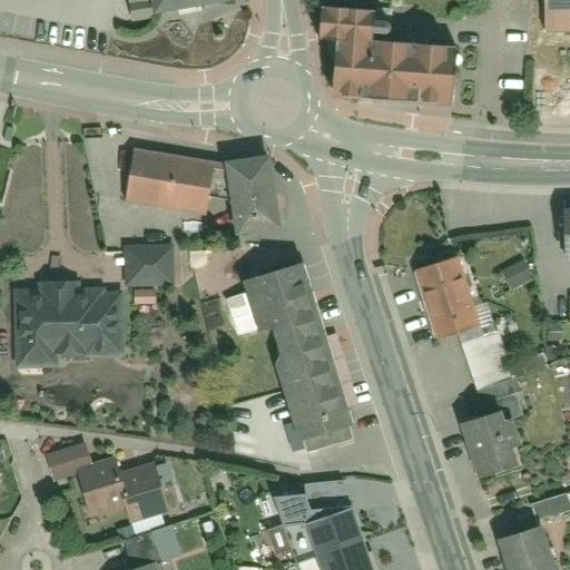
[(249,0),(160,0),(164,19),(252,5),(249,0)]
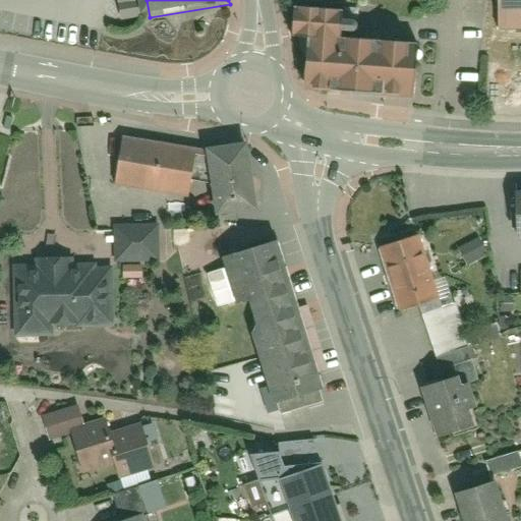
[(520,0),(498,0),(499,29),(520,27),(520,0)]
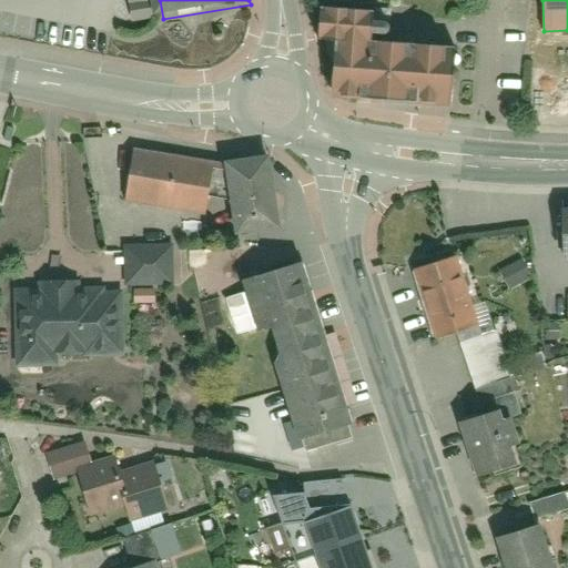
[(334,60),(332,97),(449,107),(454,48),(389,42),(387,23),(371,21),(368,11),(324,9),(323,23),(317,23),(316,52),(334,60)]
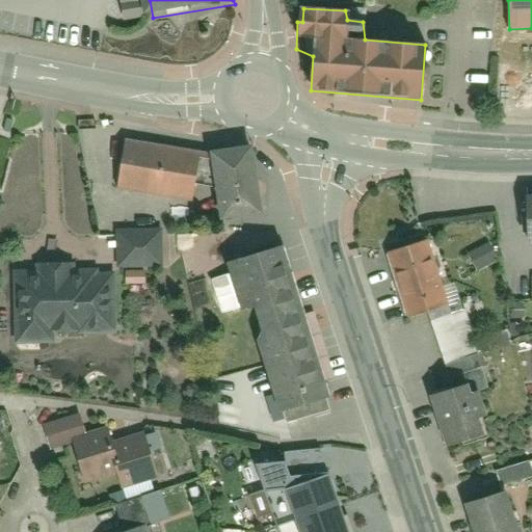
[(198,151),(127,138),(118,186),(190,198),(198,151)]
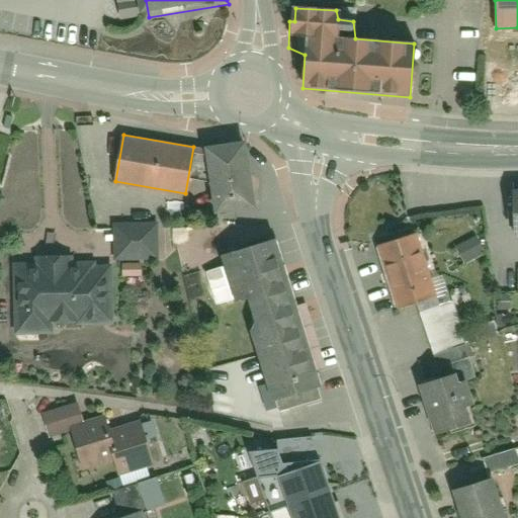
[(203,153),(217,213),(256,205),(243,145),(203,153)]
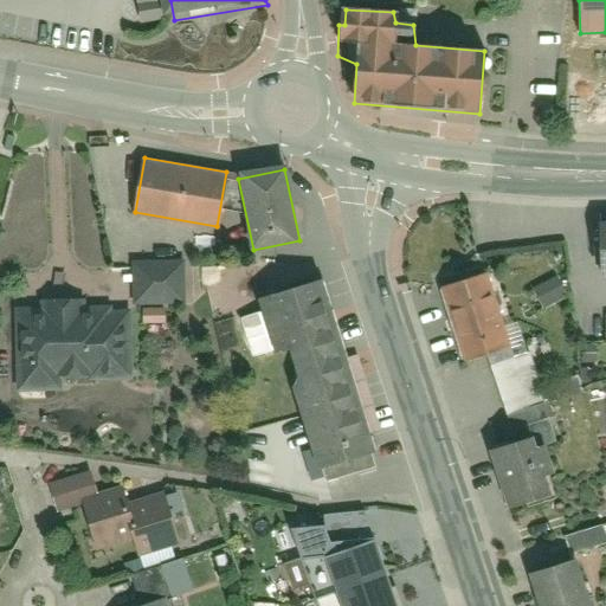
[(184,303),(184,259),(131,259),(131,302),(184,303)]
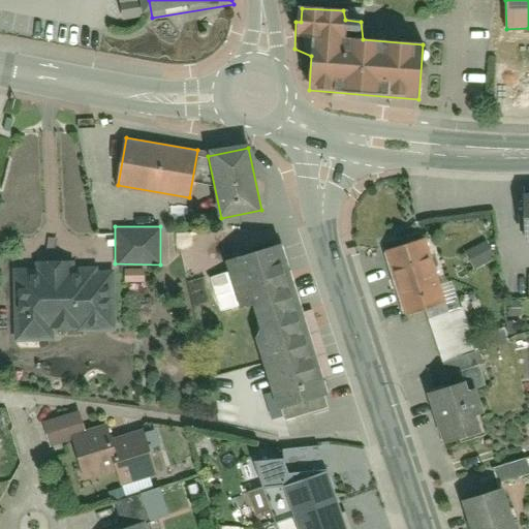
[(427,237),(391,249),(412,320),(449,308),(427,237)]
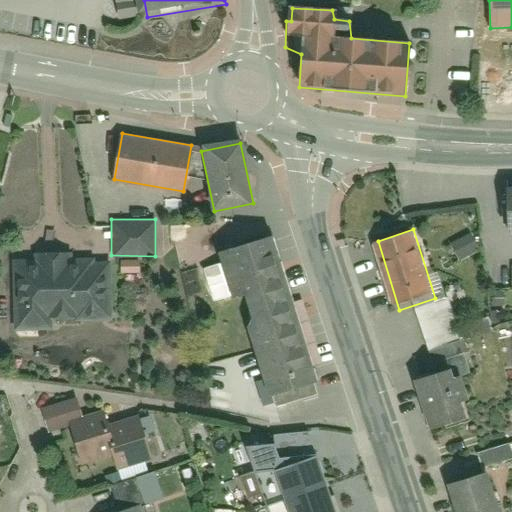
[(470,233),(449,243),(457,261),(478,251),(470,233)]
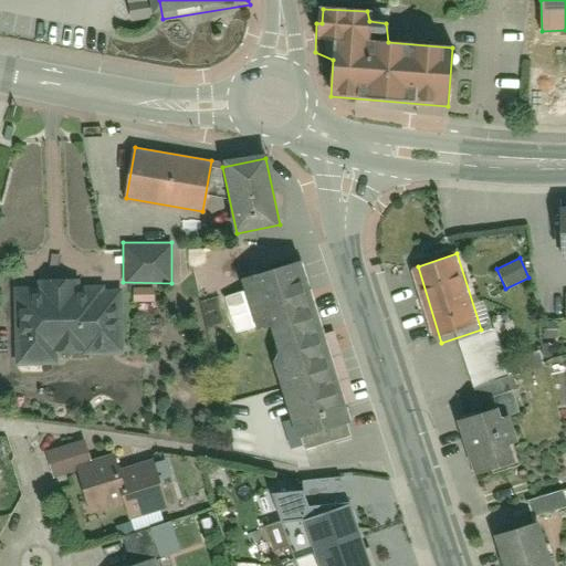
[(295,259),(244,274),(300,450),(350,433),(295,259)]
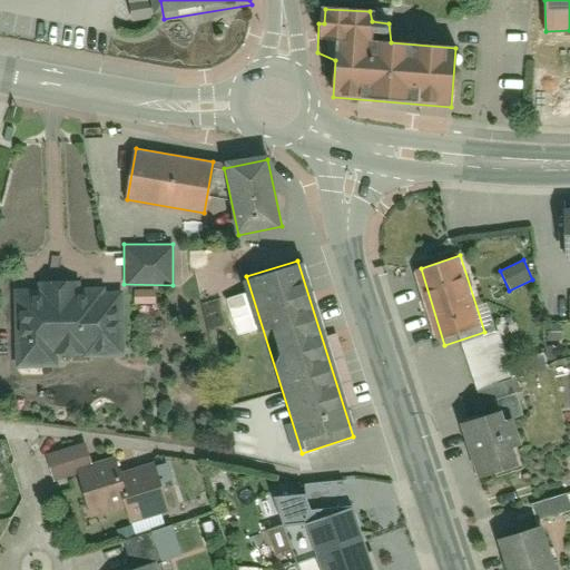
[(41,293),(20,293),(21,363),(55,363),(55,343),(78,342),(78,354),(128,354),(127,291),(78,291),(78,284),(41,285),(41,293)]
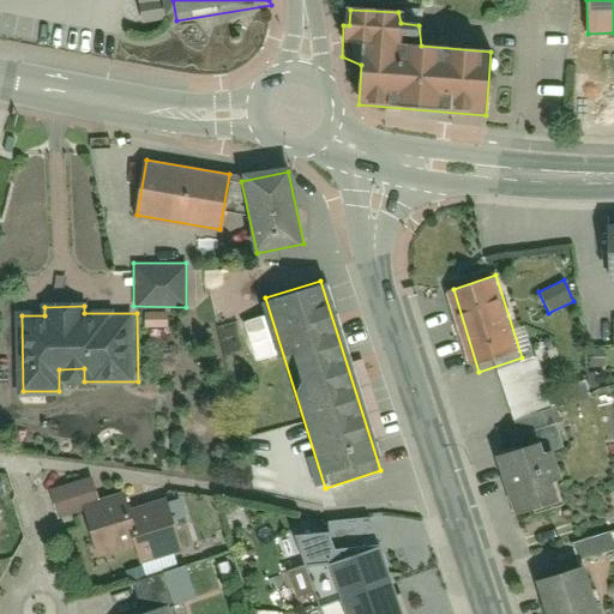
[(145,327),(168,327),(168,308),(145,308),(145,327)]
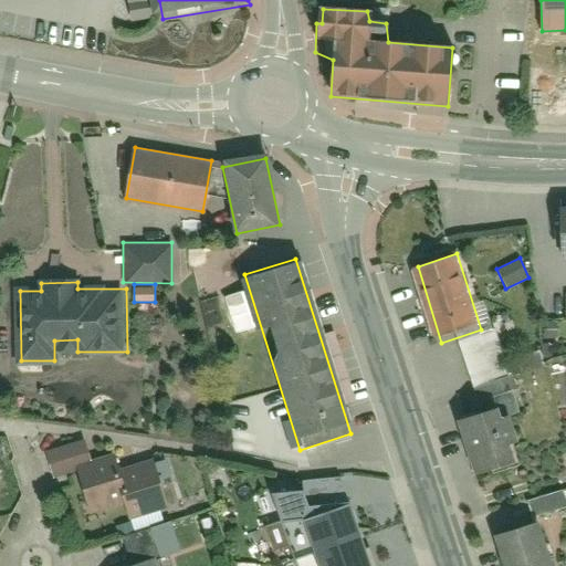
[(459,339),(474,386),(509,375),(493,328),(459,339)]
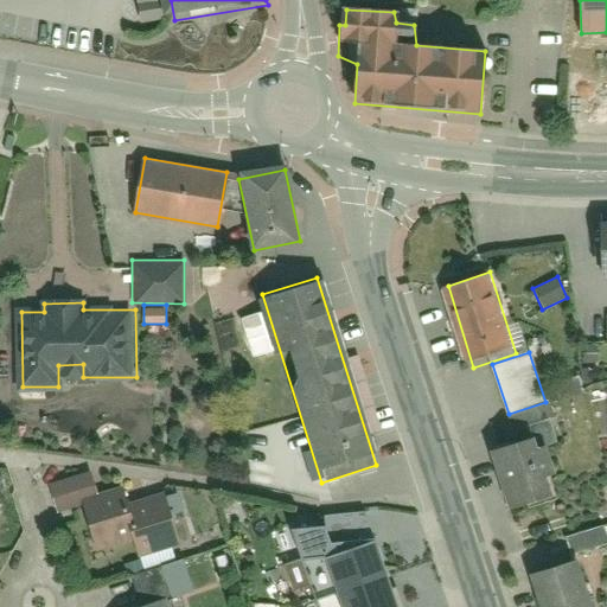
[(538,435),(492,449),(511,513),(558,499),(538,435)]
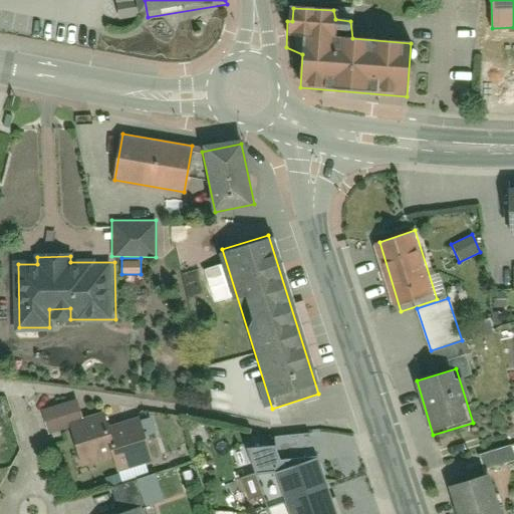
[(78,400),(43,411),(50,434),(69,428),(82,468),(113,458),(117,471),(153,459),(139,417),(109,426),(104,410),(83,417),(78,400)]
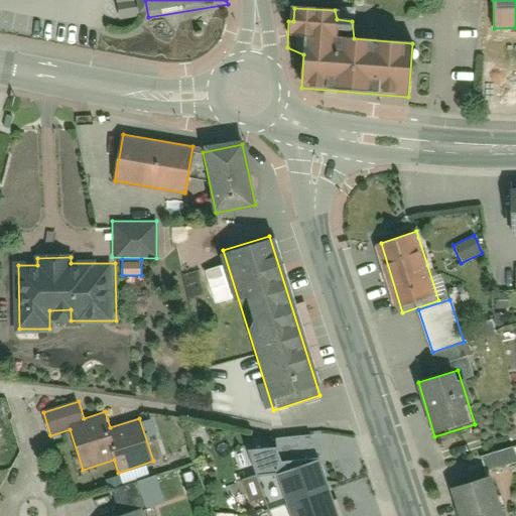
[(515,459),(513,448),(484,458),(488,470),(515,461),(515,459)]
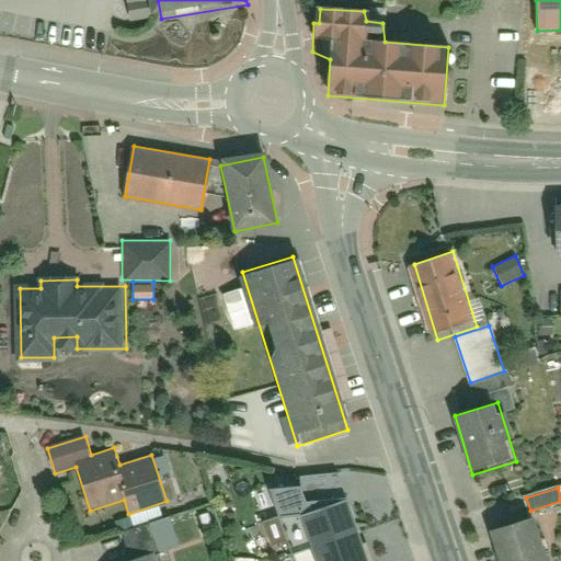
[(367,560),(343,493),(295,510),(313,560),(367,560)]
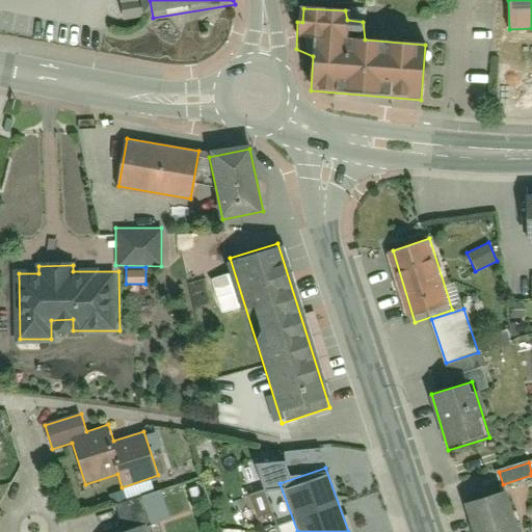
[(521,531),(504,486),(467,501),(478,531),(521,531)]
